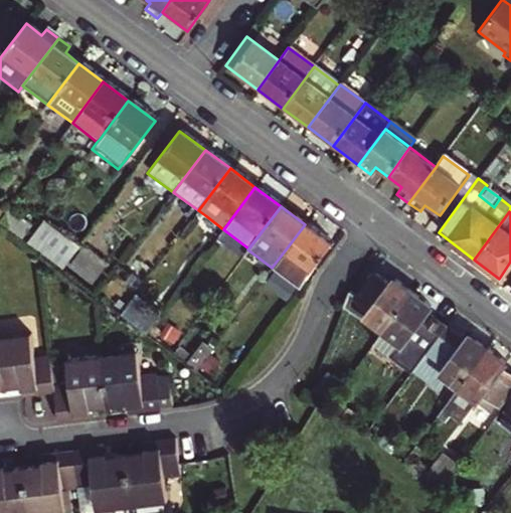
[(16,214),(6,227),(20,237),(29,224),(16,214)]
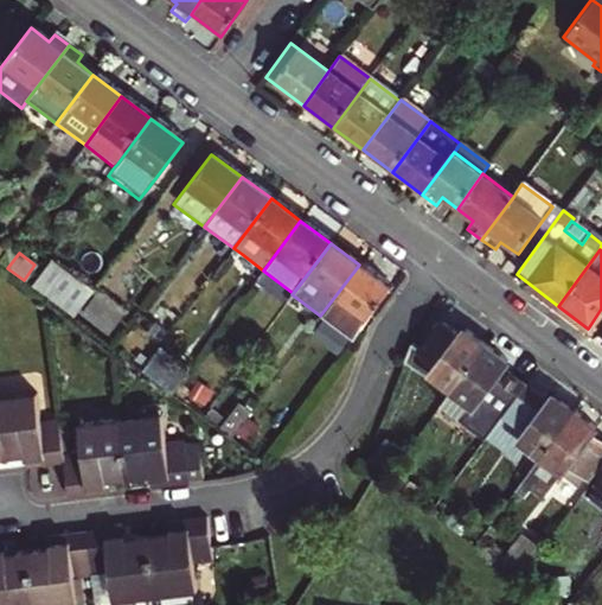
[(52,261),(32,287),(71,316),(90,290),(52,261)]
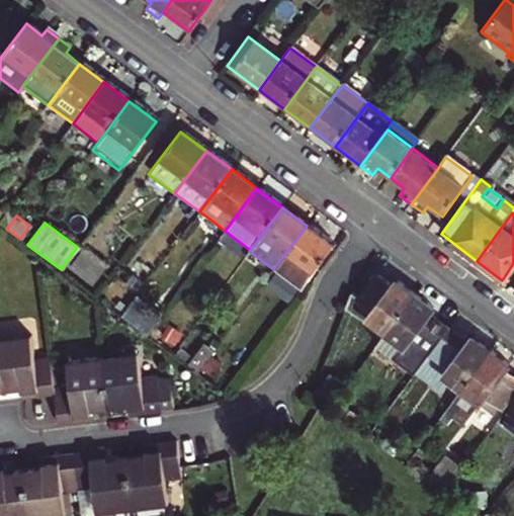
[(307,226),(273,269),(300,288),(333,245),(307,226)]
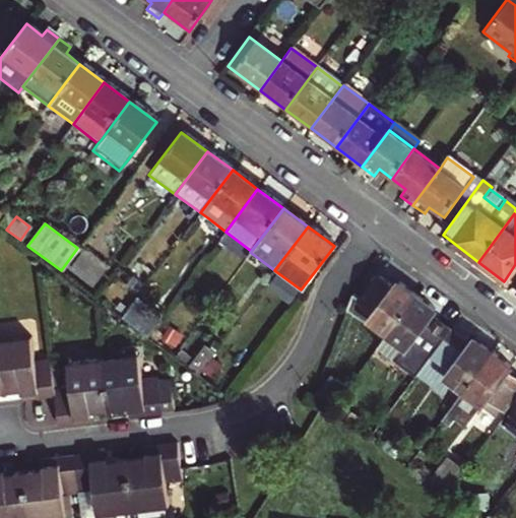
[(106,268),(82,251),(69,270),(91,287),(106,268)]
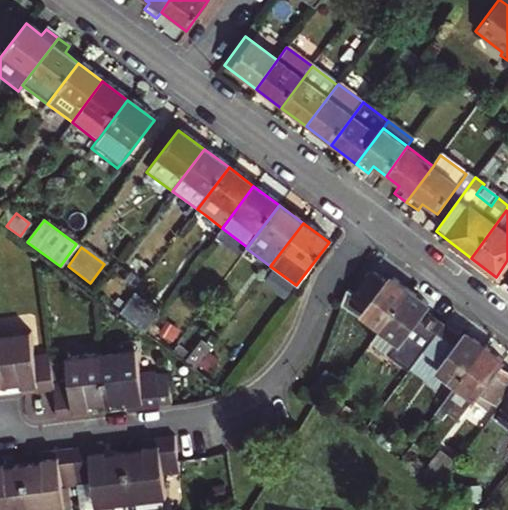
[(388,285),(372,274),(354,298),(369,309),(364,316),(382,329),(410,292),(392,279),(388,285)]
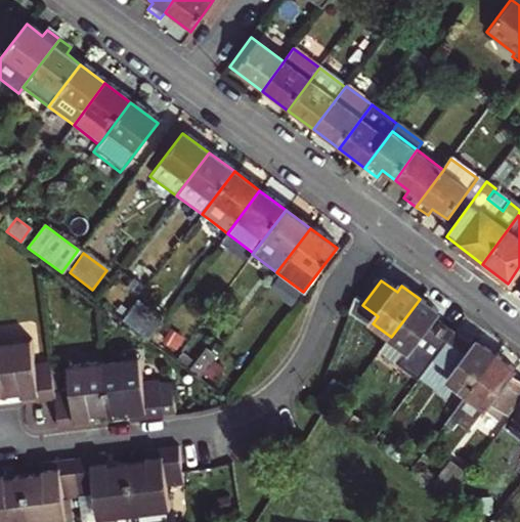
[(354,316),(362,305),(353,299),(348,312),(354,316)]
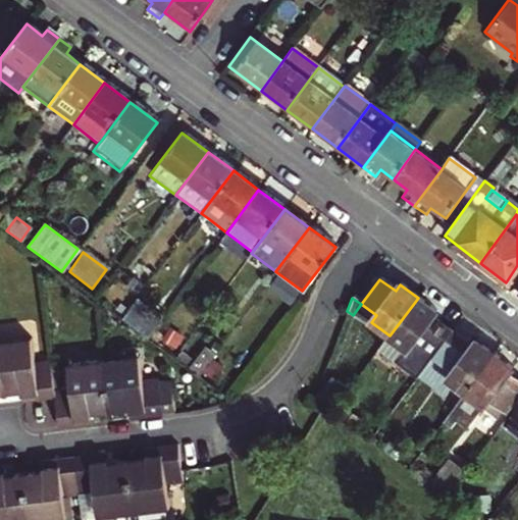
[(390,335),(379,350),(418,377),(423,370),(432,358),(452,332),(431,318),(435,311),(418,298),(390,335)]
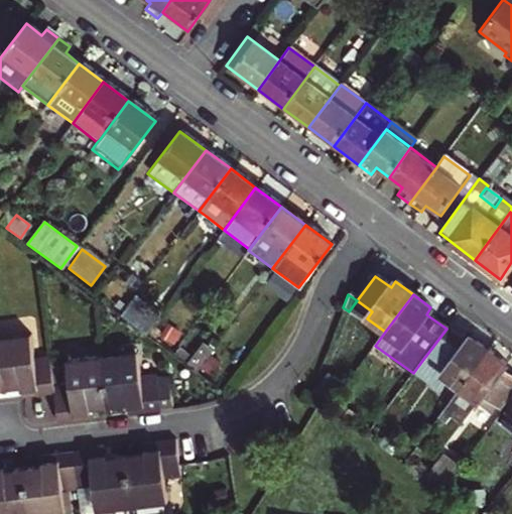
[(349,311),(364,323),(367,318),(372,311),(357,300),(349,311)]
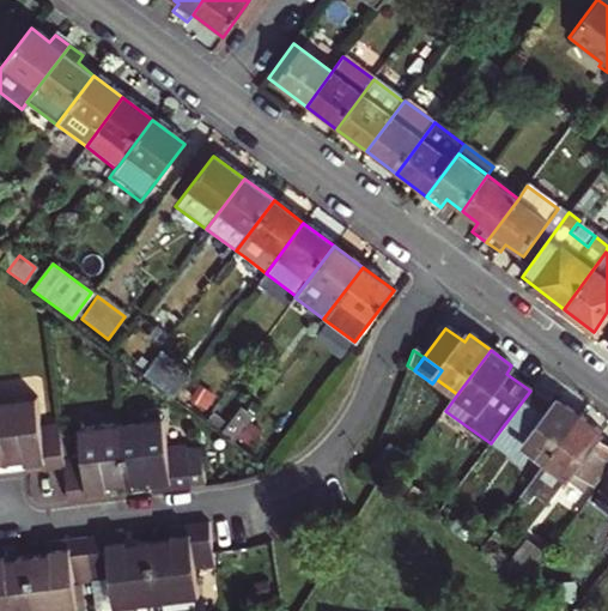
[(171,397),(188,375),(176,367),(159,388),(171,397)]
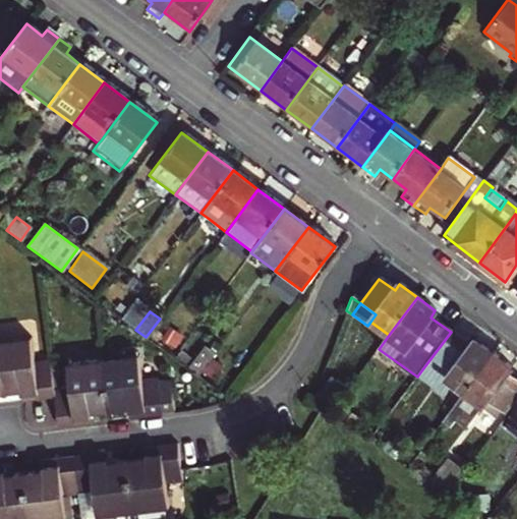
[(166,333),(157,345),(172,356),(181,344),(166,333)]
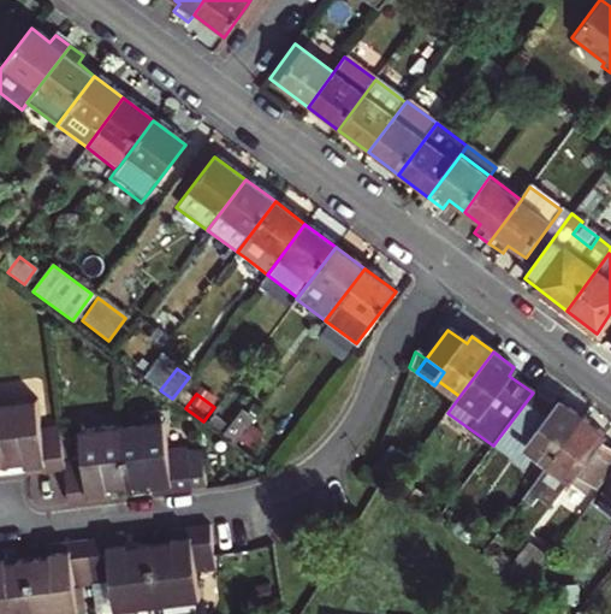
[(531,449),(550,465),(583,420),(562,403),(556,411),(538,397),(516,426),(510,423),(499,437),(525,456),(531,449)]
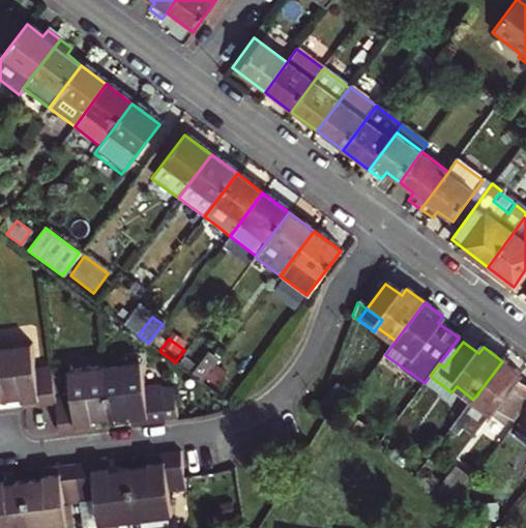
[(0,386),(2,403),(22,400),(24,411),(57,407),(56,400),(52,369),(34,371),(31,346),(0,350),(0,386)]
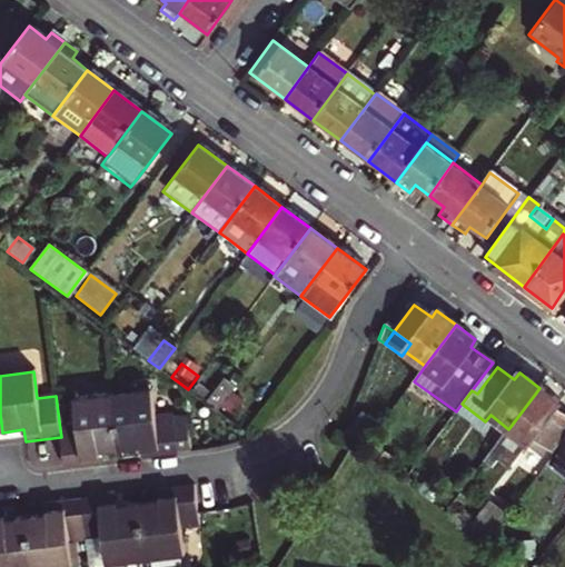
[(221,381),(206,403),(216,410),(233,389),(221,381)]
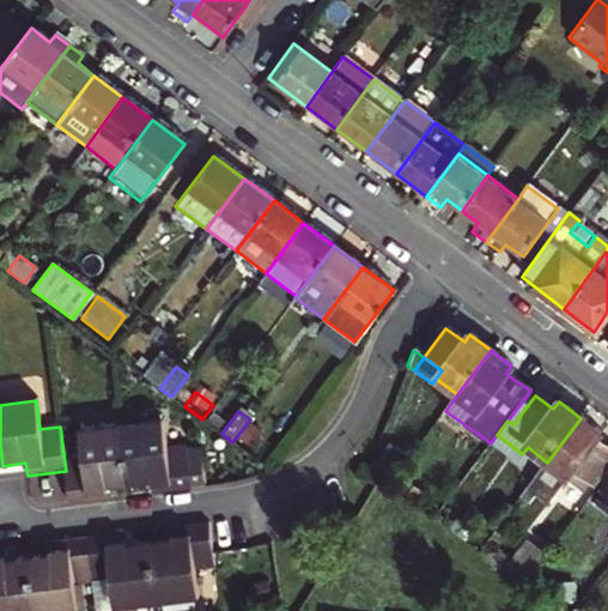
[(581,418),(547,463),(521,497),(530,504),(557,470),(569,478),(573,470),(593,484),(607,463),(607,449),(596,441),(602,433),(581,418)]
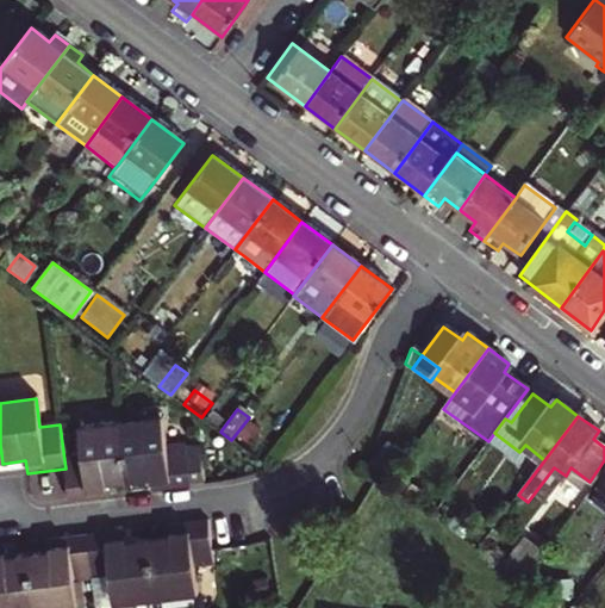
[(120,423),(128,484),(149,481),(150,494),(189,489),(189,485),(204,484),(199,448),(185,450),(184,445),(164,447),(161,419),(120,423)]
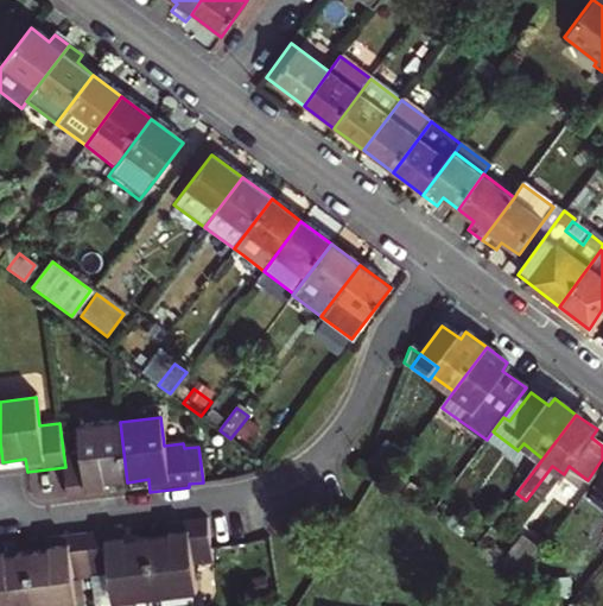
[(64,459),(65,467),(70,502),(107,497),(106,485),(127,483),(120,422),(80,428),(83,456),(64,459)]
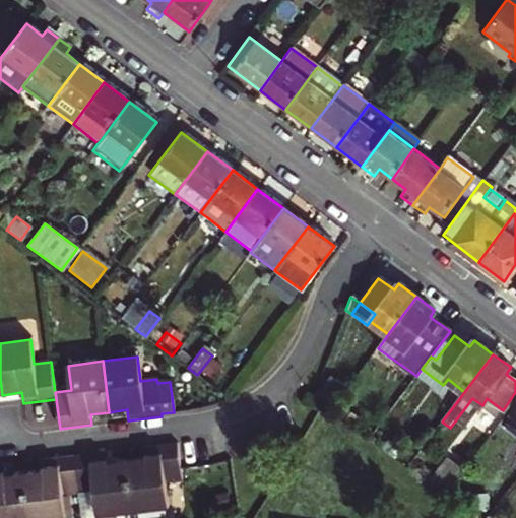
[(323,399),(315,395),(306,414),(313,417),(323,399)]
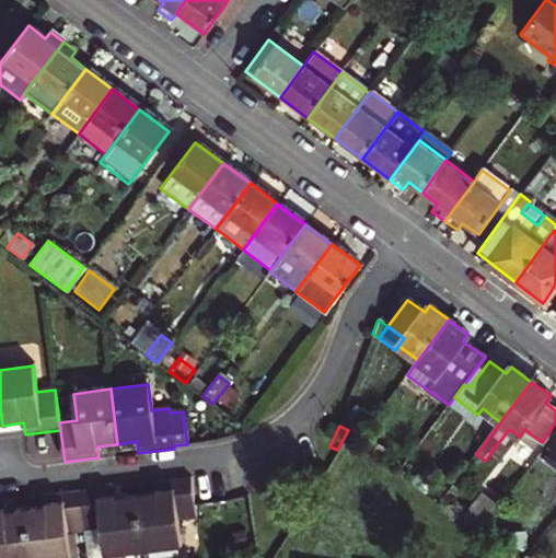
[(348,430),(337,450),(342,452),(351,431),(348,430)]
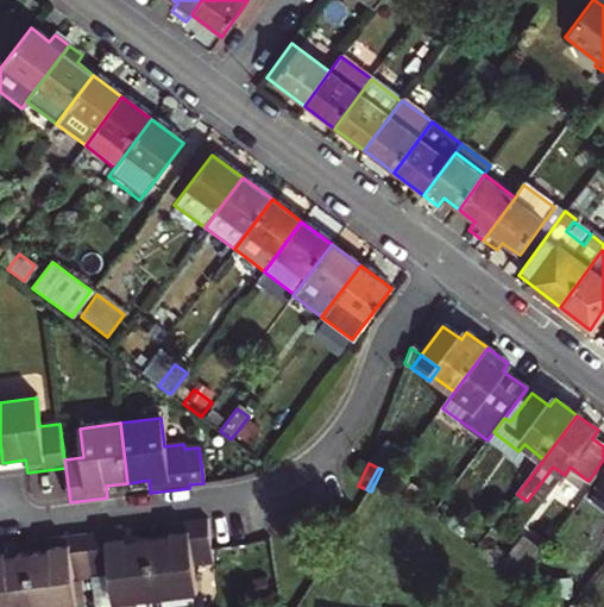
[(603,511),(603,479),(589,499),(603,511)]
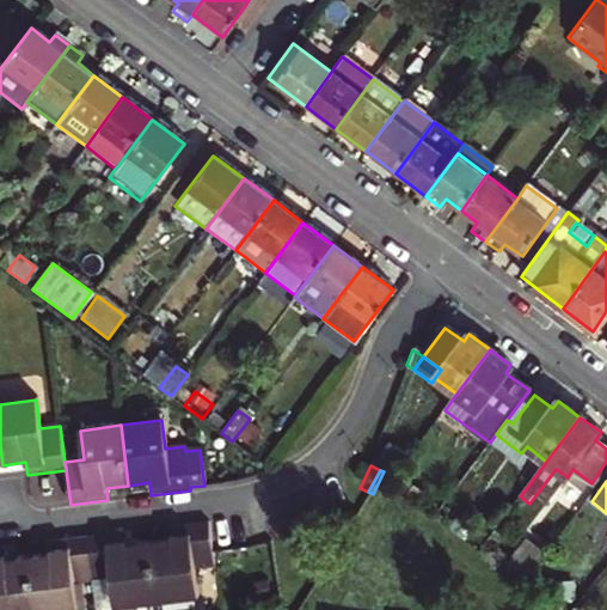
[(171,543),(147,546),(155,605),(195,601),(191,572),(210,569),(206,526),(170,530),(171,543)]
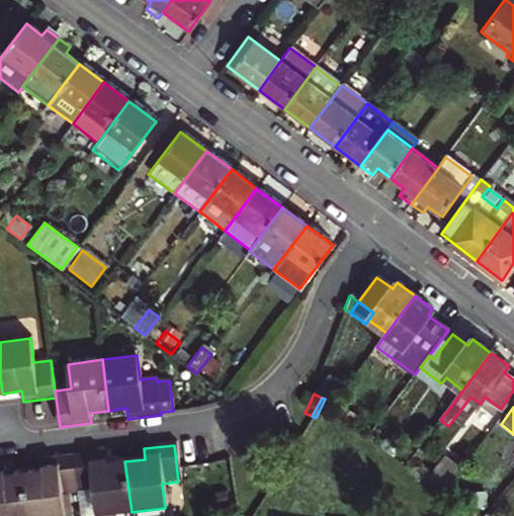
[(463,458),(448,447),(430,473),(445,484),(463,458)]
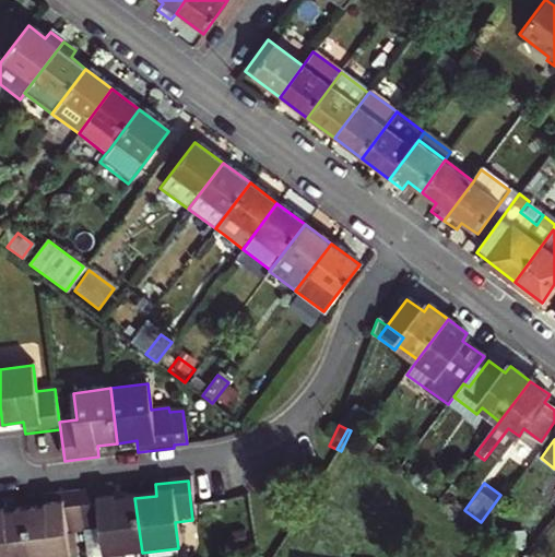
[(115,489),(80,494),(85,534),(103,532),(106,556),(115,556),(142,553),(134,498),(116,500),(115,489)]
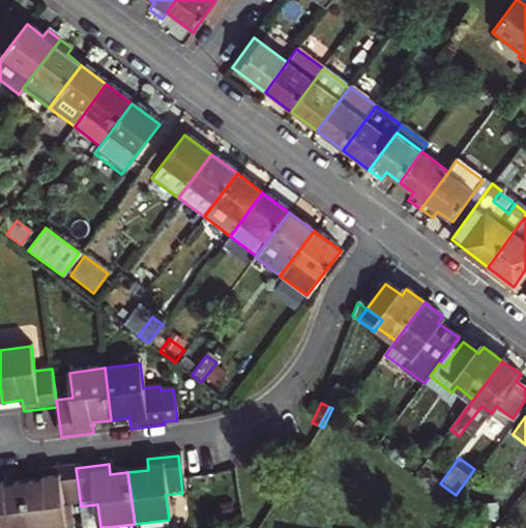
[(67,527),(65,508),(81,506),(76,468),(45,471),(46,481),(26,484),(31,527),(67,527)]
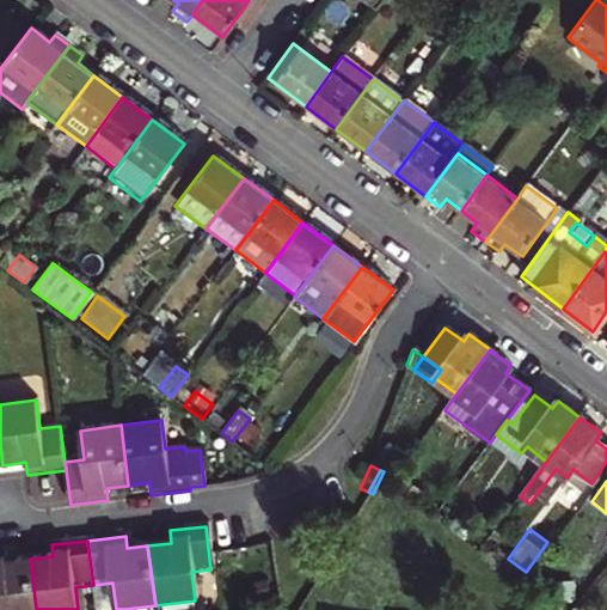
[(606,555),(606,550),(595,542),(583,560),(596,569),(606,555)]
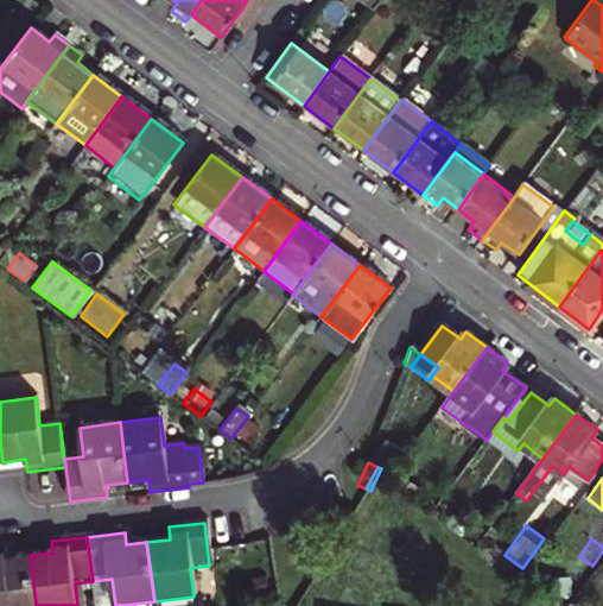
[(36,605),(30,555),(7,559),(6,545),(0,545),(0,605),(36,605)]
